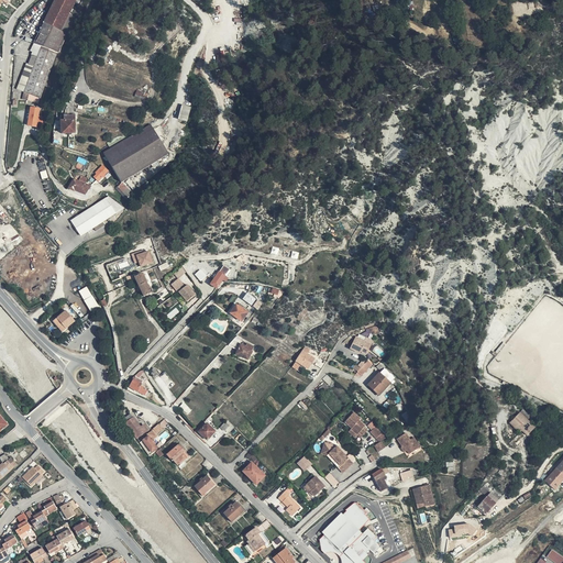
[(25,92),(23,99),(28,99),(39,103),(57,54),(58,54),(61,51),(61,52),(62,47),(61,46),(63,37),(65,39),(77,13),(72,10),(75,2),(72,0),(55,0),(31,51),(39,55),(34,67),(25,92)]
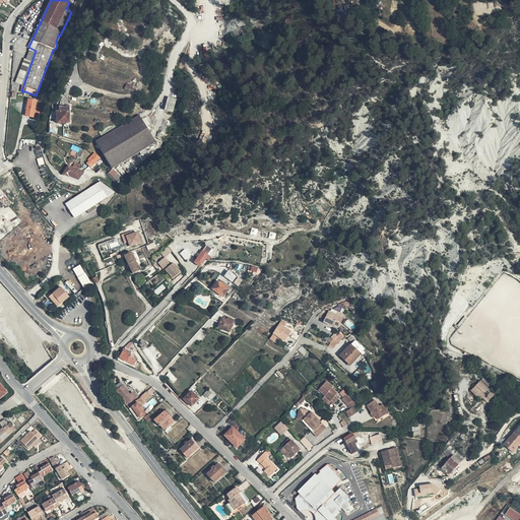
[(173,112),(177,99),(168,96),(164,110),(173,112)]
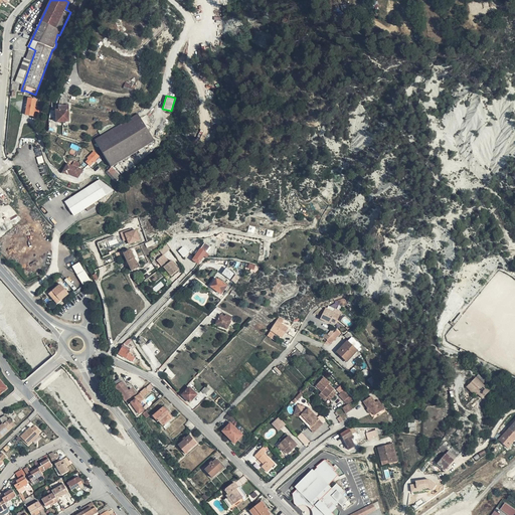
[(26,115),(34,117),(35,108),(36,101),(28,99),(26,115)]
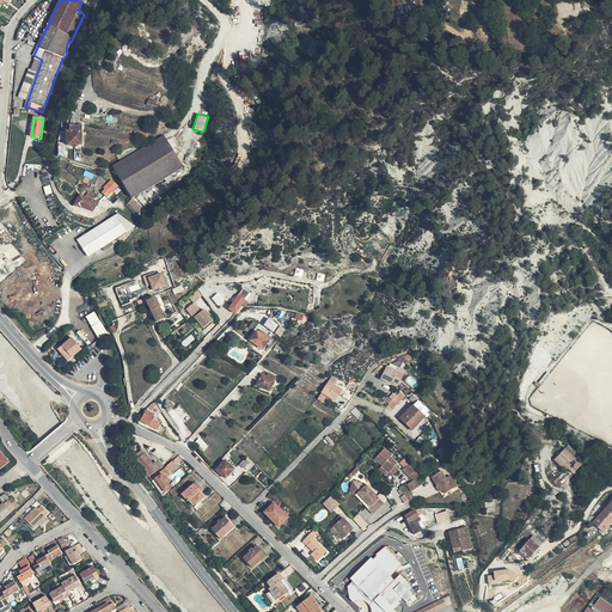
[(68,147),(83,146),(83,132),(67,133),(68,147)]
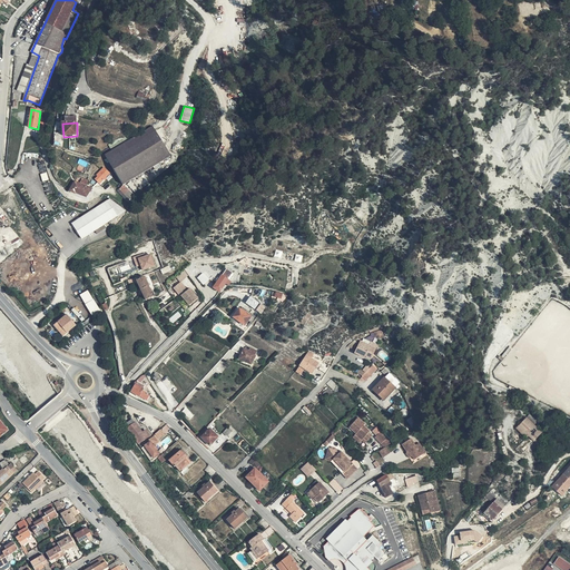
[(125,185),(170,156),(172,156),(155,129),(158,127),(156,125),(115,149),(114,146),(104,153),(124,185),(119,189),(129,200),(134,195),(125,185)]
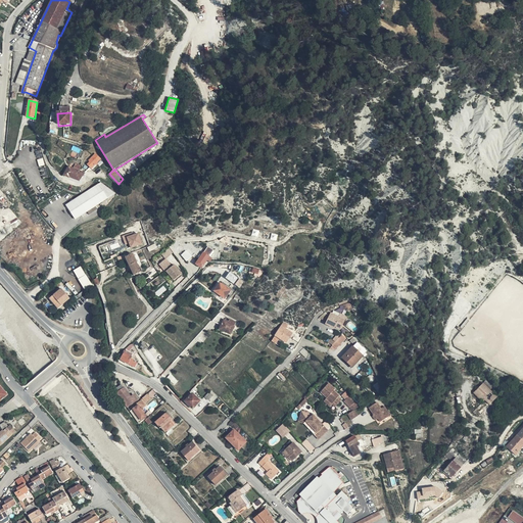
[(95,154),(89,160),(90,161),(88,165),(91,169),(100,158),(95,154)]
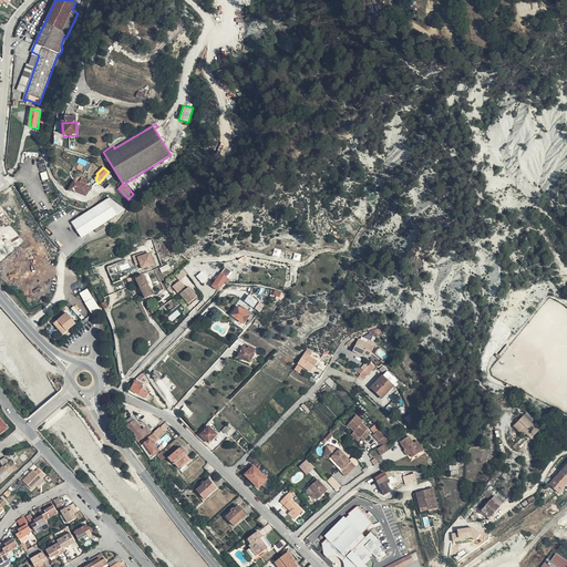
[(74,182),(70,191),(74,193),(75,192),(85,196),(91,188),(74,182)]
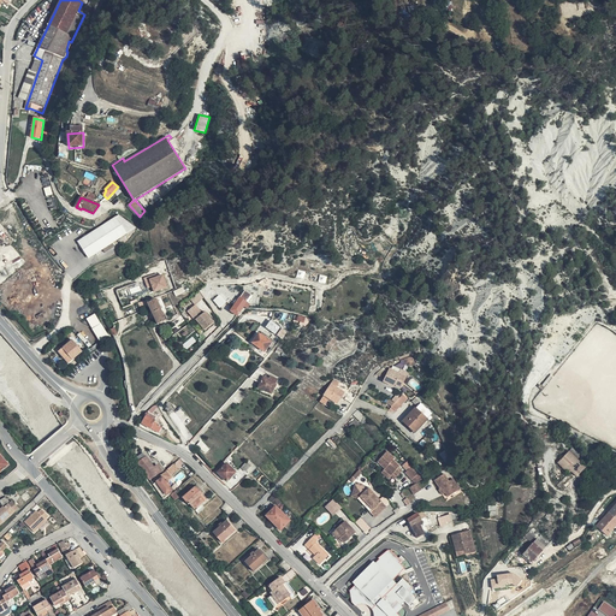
[(126,234),(123,229),(126,226),(124,223),(120,225),(116,218),(100,229),(78,242),(89,259),(126,234)]
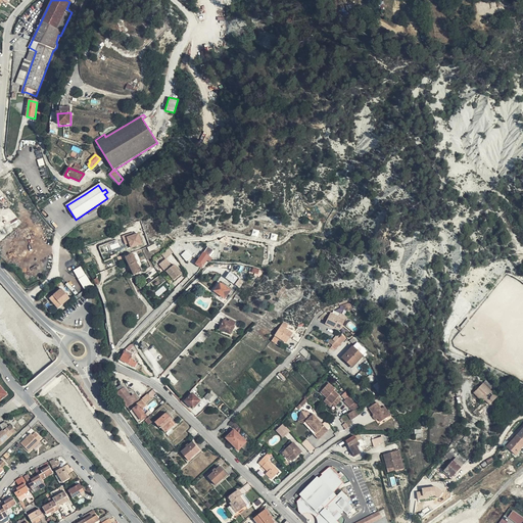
[(133,232),(122,236),(125,245),(129,243),(131,248),(142,244),(139,233),(134,234),(133,232)]
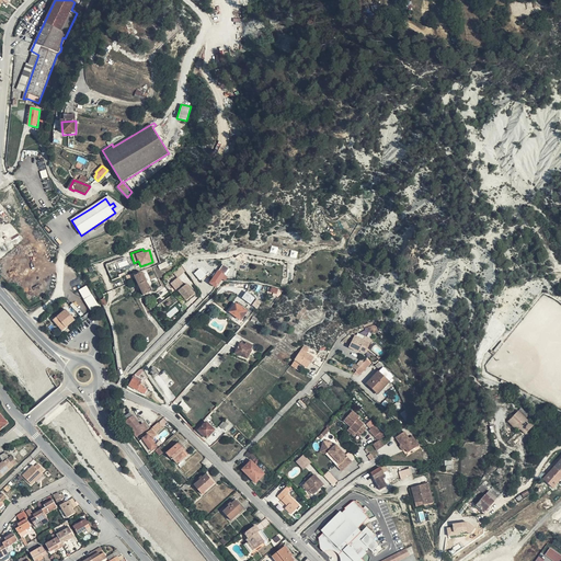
[(167,262),(158,266),(160,271),(169,266),(167,262)]
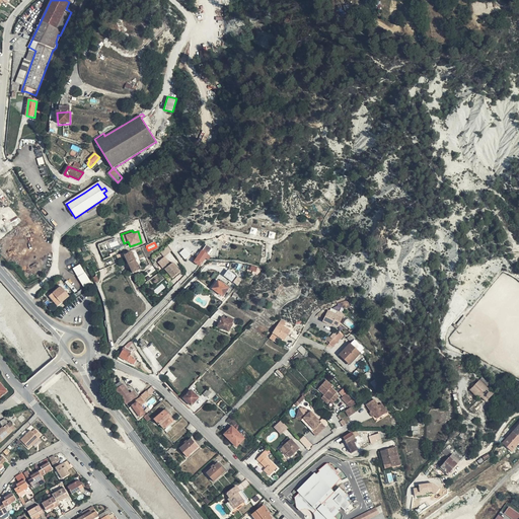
[(195,263),(202,267),(203,265),(209,262),(205,258),(211,249),(207,245),(202,252),(199,257),(195,263)]
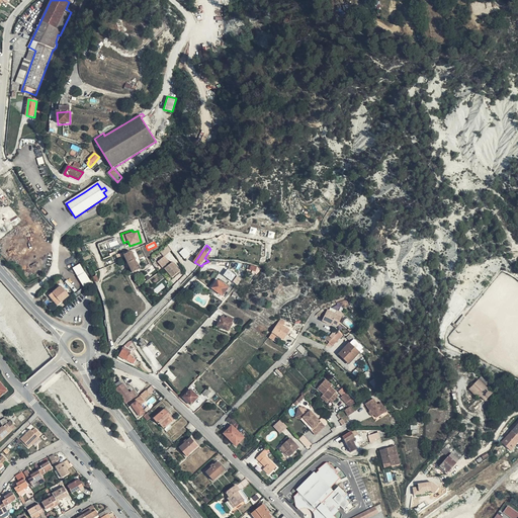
[(179,252),(184,259),(190,254),(184,247),(179,252)]
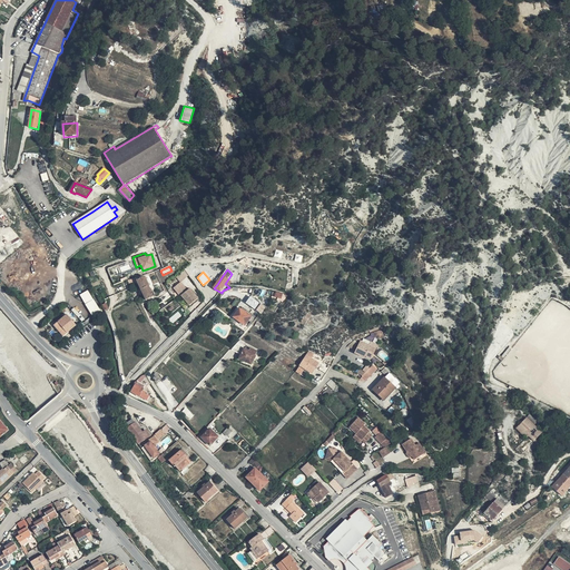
[(154,296),(148,284),(145,277),(137,281),(140,288),(146,301),(154,296)]
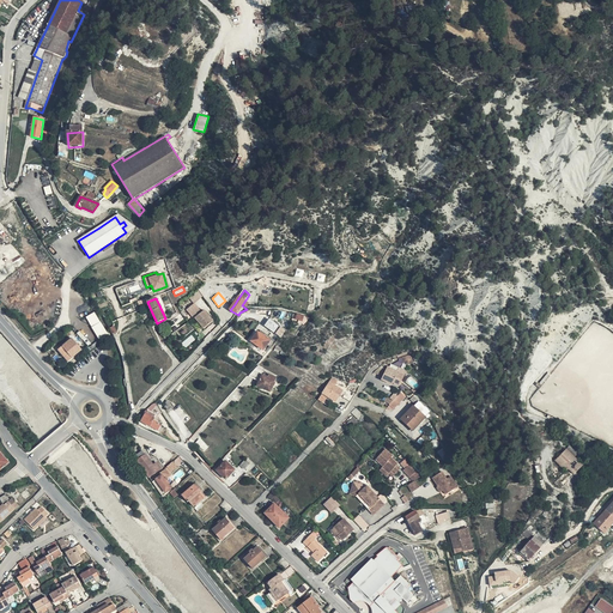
[(193,303),(186,311),(193,317),(200,309),(193,303)]
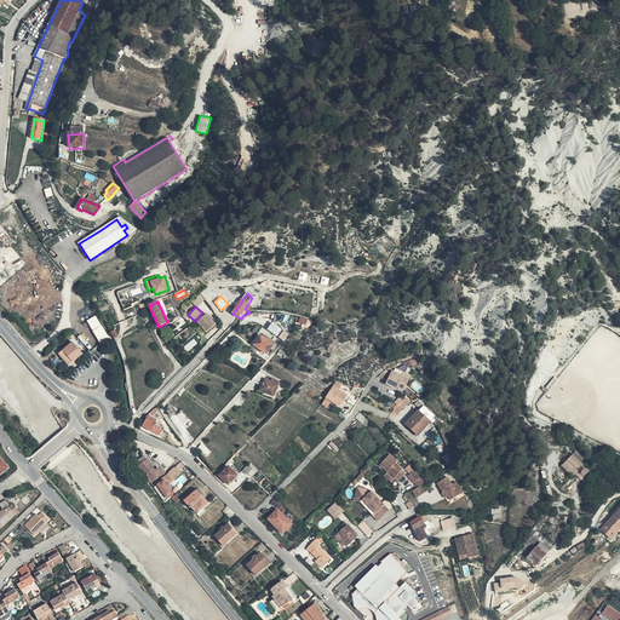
[(214,325),(205,315),(197,321),(207,332),(214,325)]
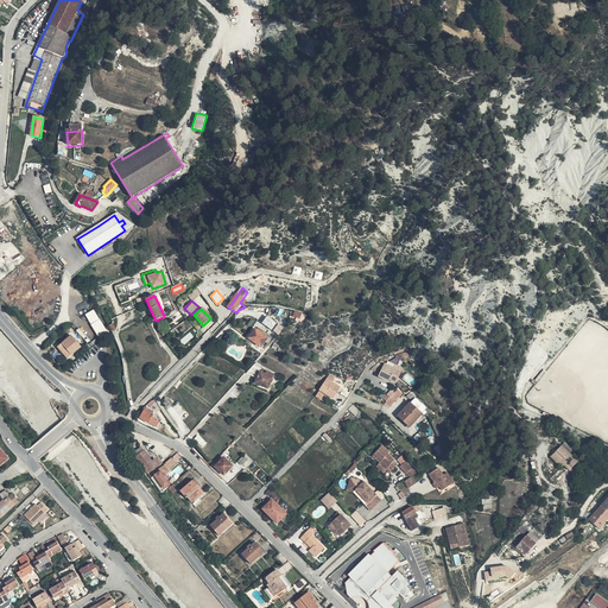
[(263,324),(278,335),(279,334),(283,329),(284,328),(279,324),(278,324),(267,317),(263,324)]
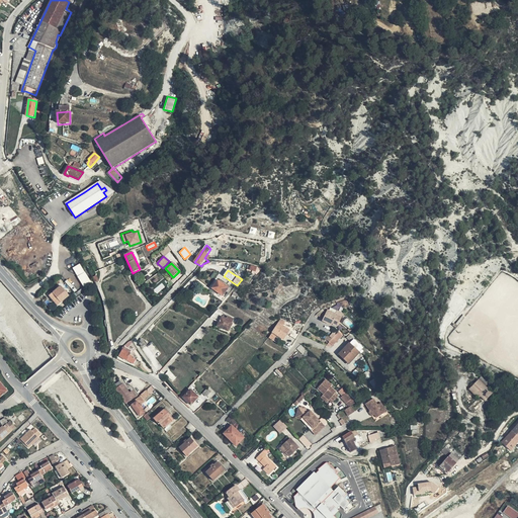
[(230,287),(224,282),(223,283),(221,281),(221,282),(218,281),(212,288),(223,296),(230,287)]
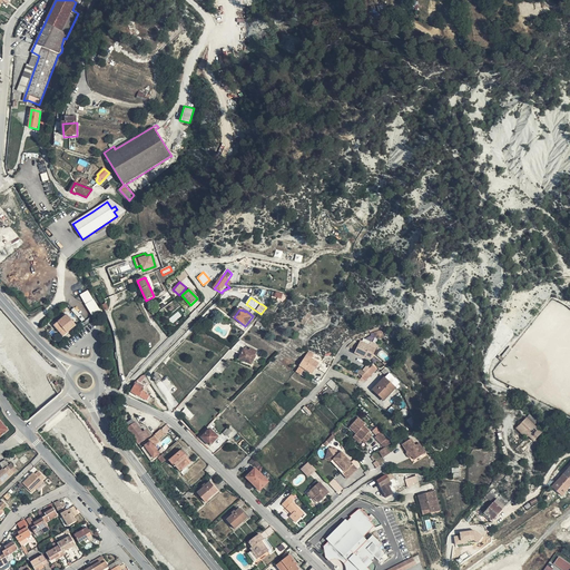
[(76,325),(66,314),(55,325),(64,335),(76,325)]
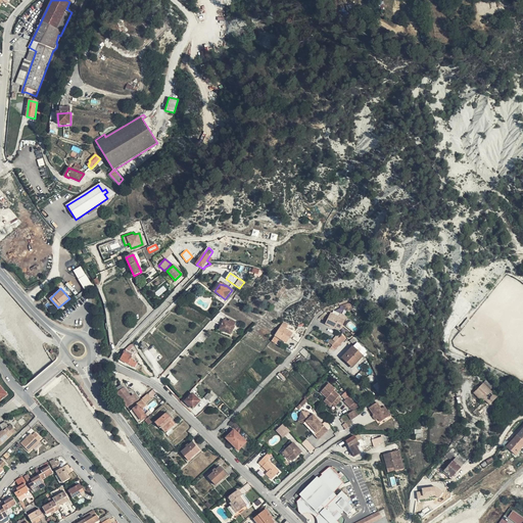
[(78,298),(79,299),(88,290),(86,288),(77,296),(78,298)]
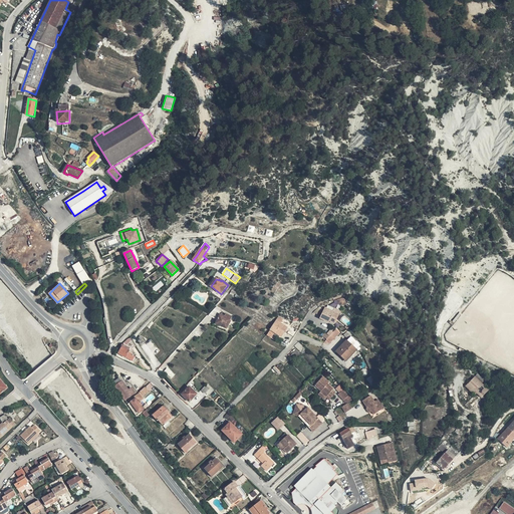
[(220,311),(215,308),(209,315),(216,319),(220,311)]
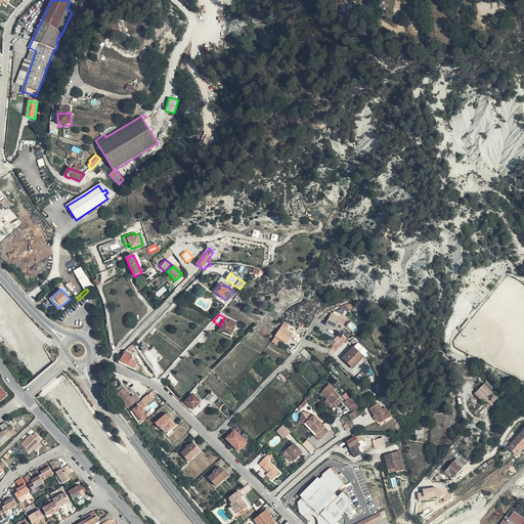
[(341,330),(344,322),(340,320),(331,316),(329,321),(326,324),(335,329),(336,326),(341,330)]
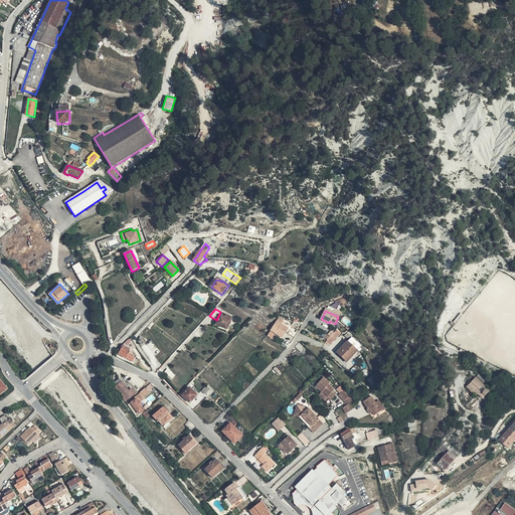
[(226,329),(232,318),(226,315),(225,318),(221,316),(216,325),(226,329)]
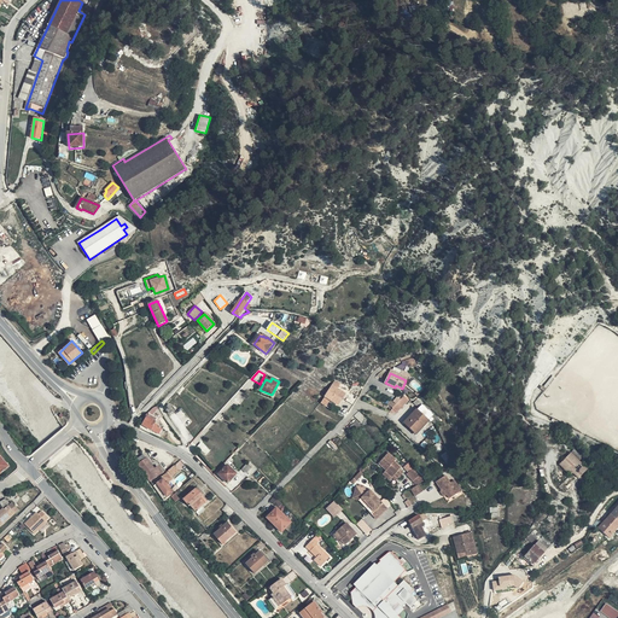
[(332,386),(325,397),(338,406),(342,400),(345,395),(332,386)]
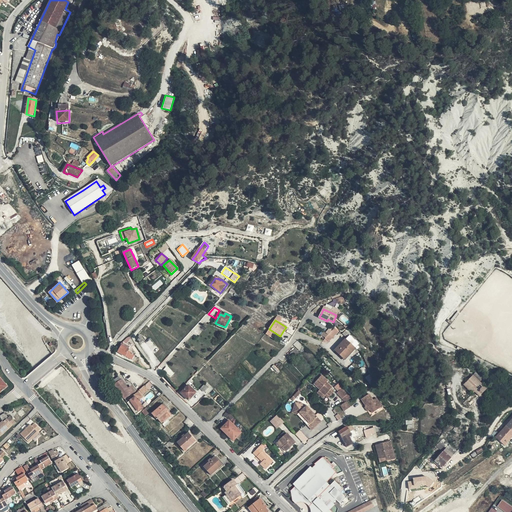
[(287,331),(294,335),(296,330),(297,329),(291,326),(287,331)]
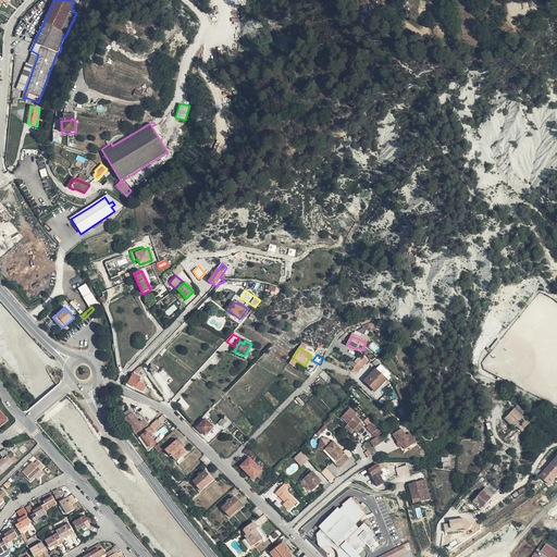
[(366,356),(360,359),(358,357),(350,363),(356,371),(369,361),(366,356)]
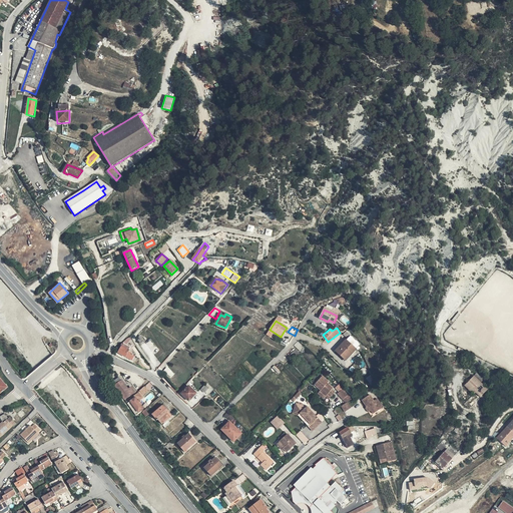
[(336,352),(346,361),(359,347),(360,348),(359,350),(362,353),(366,348),(362,344),(348,331),(344,335),(346,338),(347,337),(350,339),(347,342),(346,341),(336,352)]
